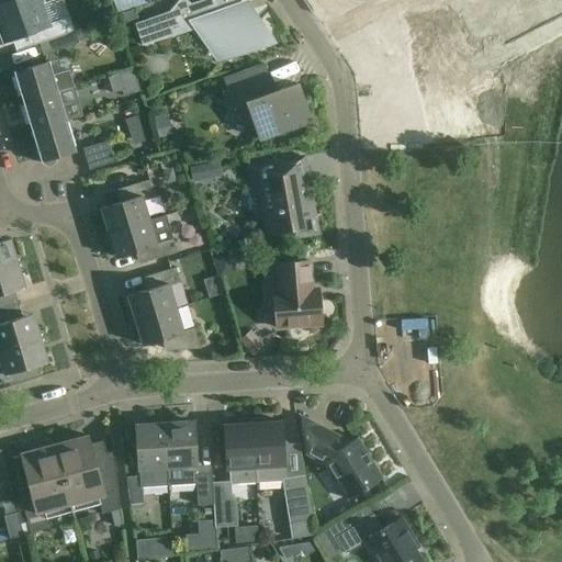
[(38,44),(49,40),(74,31),(69,18),(48,25),(41,4),(44,3),(42,0),(0,0),(0,33),(3,42),(29,33),(33,46),(38,44)]
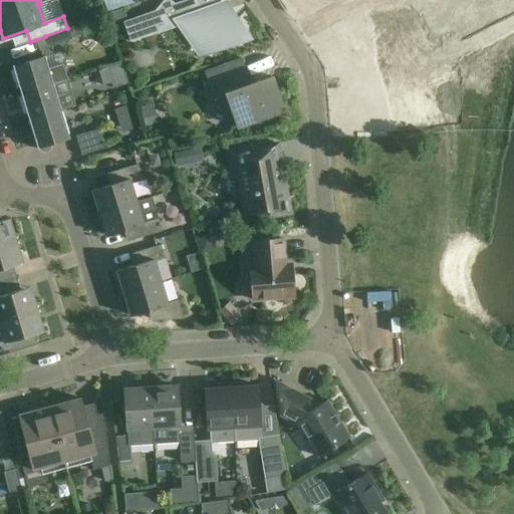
[(163,18),(154,12),(122,22),(130,42),(181,27),(206,53),(249,38),(230,10),(224,12),(219,0),(186,0),(175,4),(163,18)]
